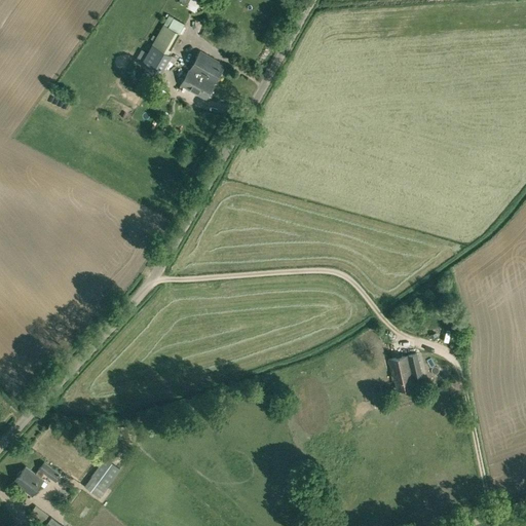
[(152,44),(168,53),(180,34),(163,24),(152,44)]
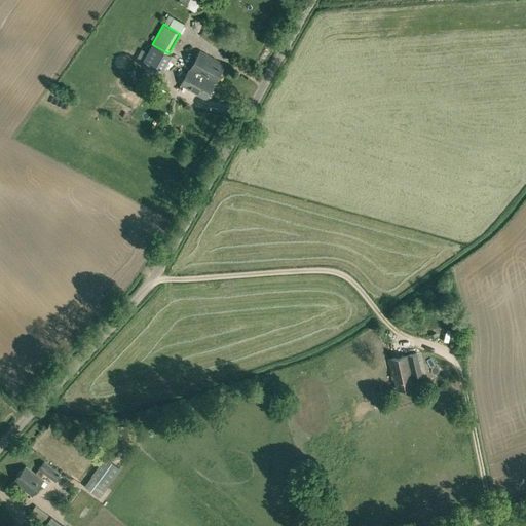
[(168,53),(152,44),(141,64),(160,76),(172,55),(168,53)]
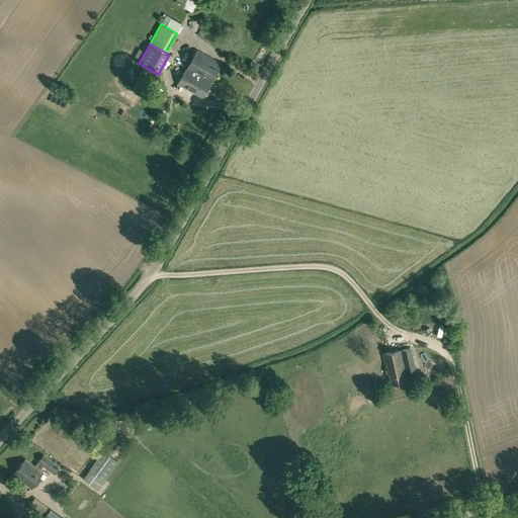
[(187,67),(211,80),(222,64),(197,50),(187,67)]
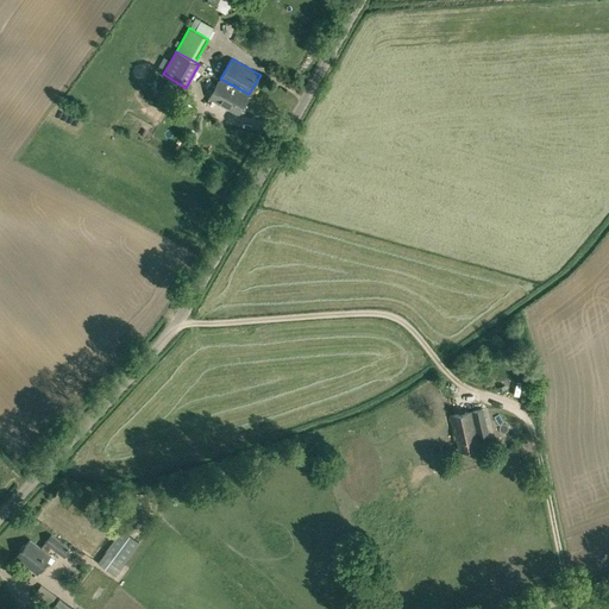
[(249,94),(220,79),(209,98),(238,114),(249,94)]
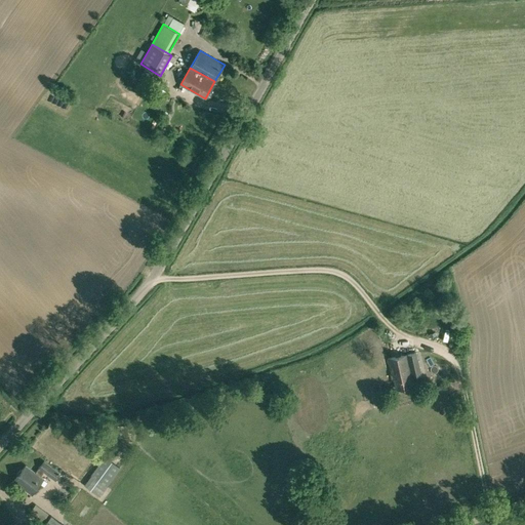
[(417,353),(406,355),(406,354),(388,358),(393,380),(394,380),(396,389),(413,386),(411,376),(421,374),(417,353)]
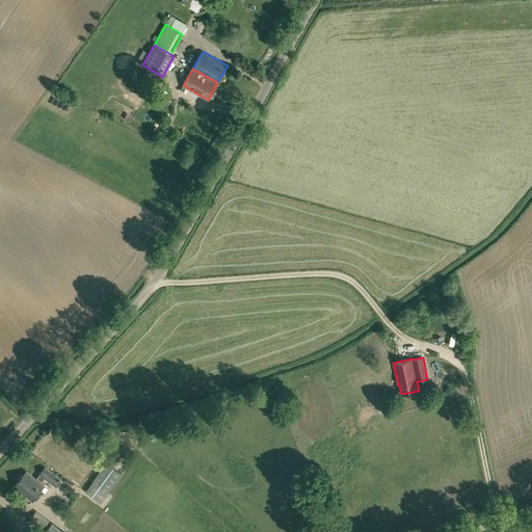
[(115,448),(109,459),(118,466),(125,454),(115,448)]
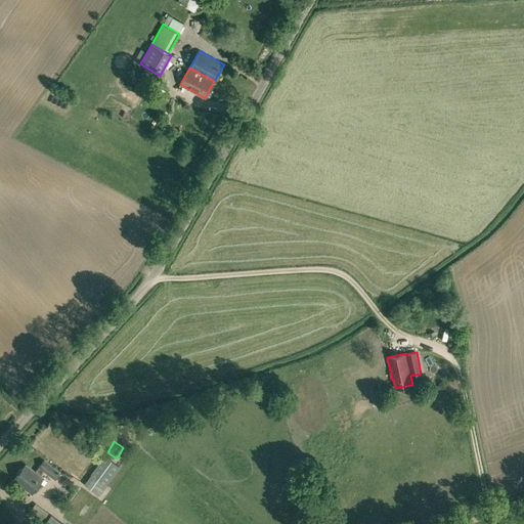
[(120,467),(104,455),(83,484),(99,495),(120,467)]
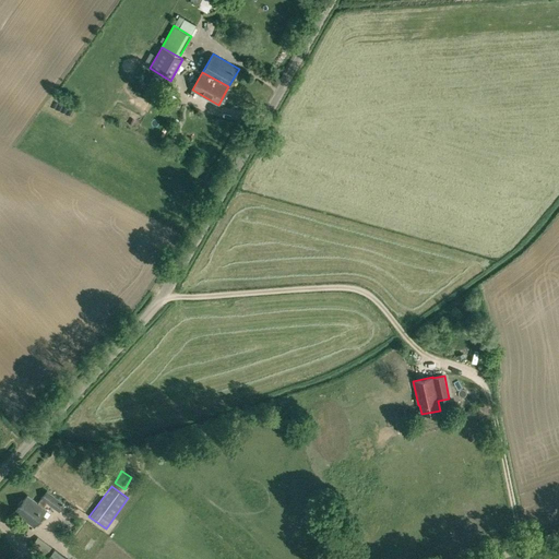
[(43,507),(47,501),(59,511),(64,503),(47,490),(42,498),(37,503),(27,495),(23,501),(22,500),(18,504),(19,506),(14,512),(34,526),(47,510),(43,507)]
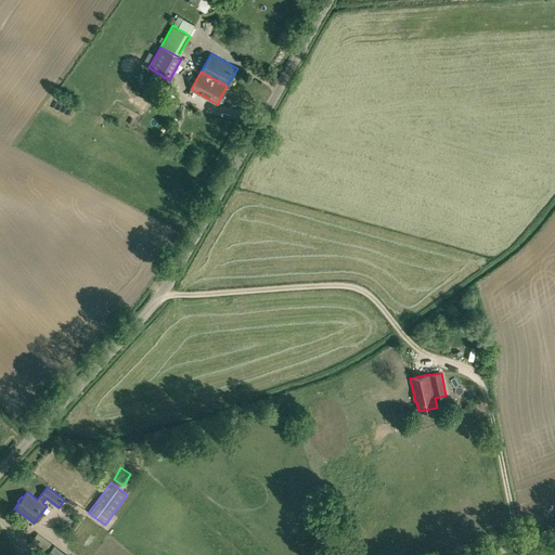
[(42,554),(64,554),(65,553),(55,544),(54,545),(38,532),(30,542),(42,551),(40,553),(42,554)]
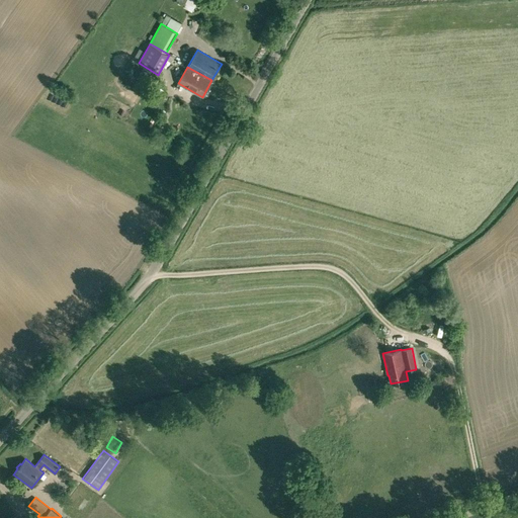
All buildings are outlined.
